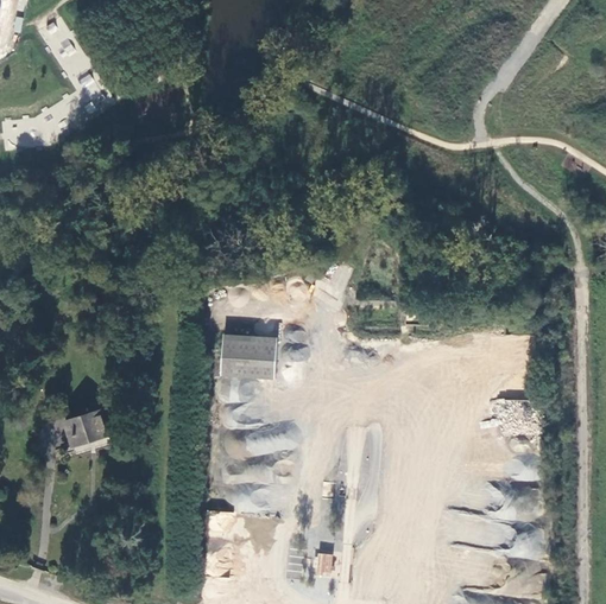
[(57,38),(62,52),(71,49),(68,36),(57,38)]
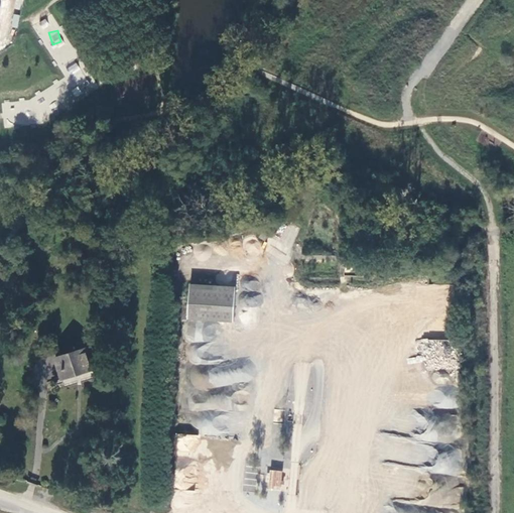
[(70,71),(78,65),(74,58),(66,65),(70,71)]
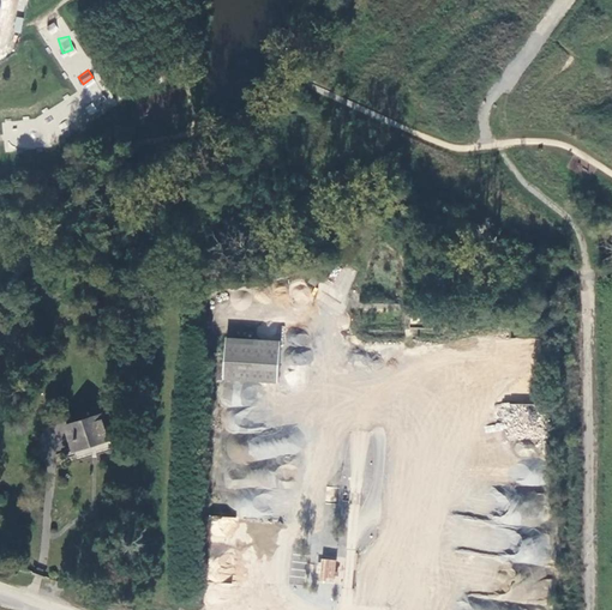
[(89,92),(99,89),(94,79),(84,83),(89,92)]
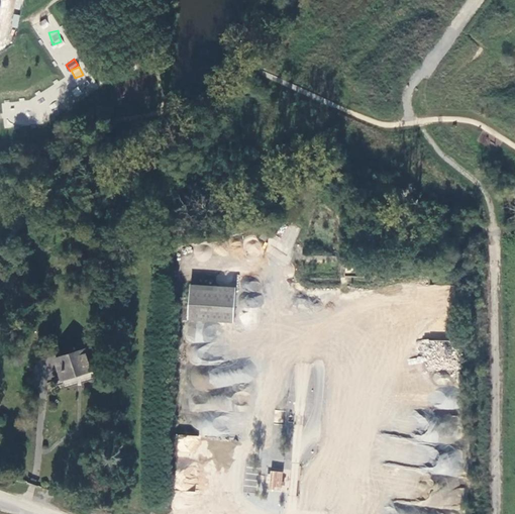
[(188,286),(186,316),(231,319),(234,289),(188,286)]
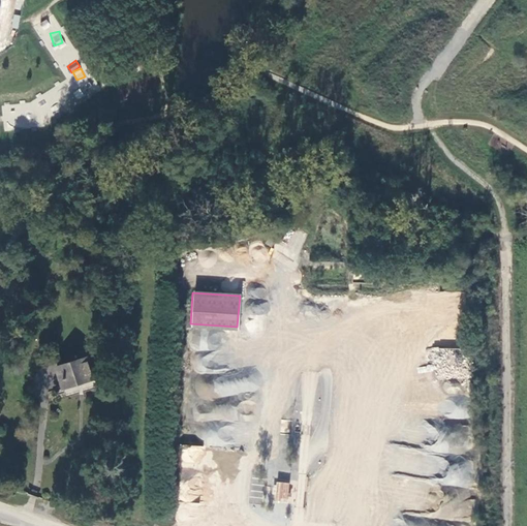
[(64,390),(93,380),(86,358),(54,367),(57,377),(60,376),(64,390)]
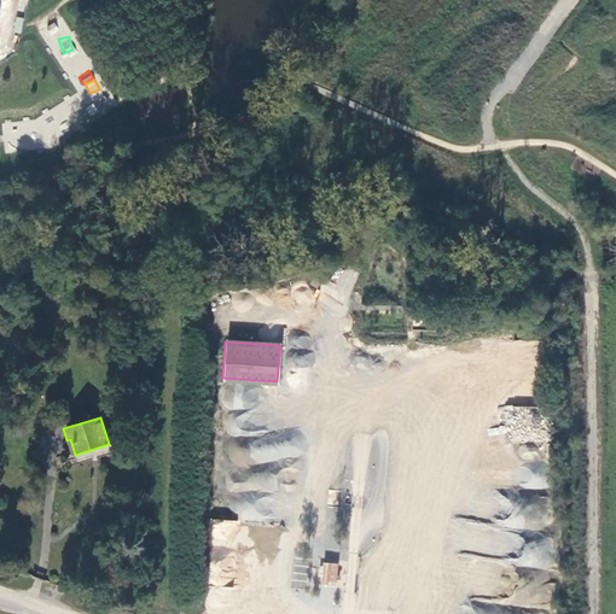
[(336,562),(323,561),(321,580),(333,582),(336,562)]
